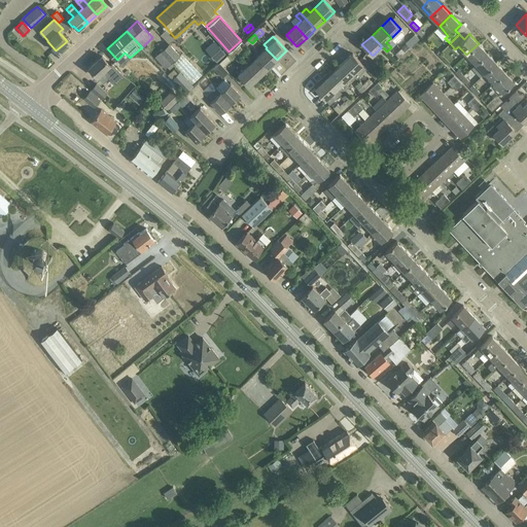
[(215,41),(206,49),(217,62),(226,55),(215,41)]
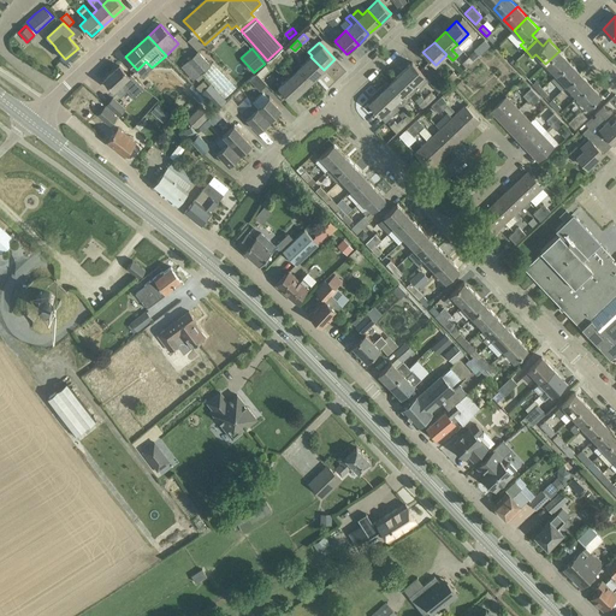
[(475,51),(468,57),(473,61),(479,55),(475,51)]
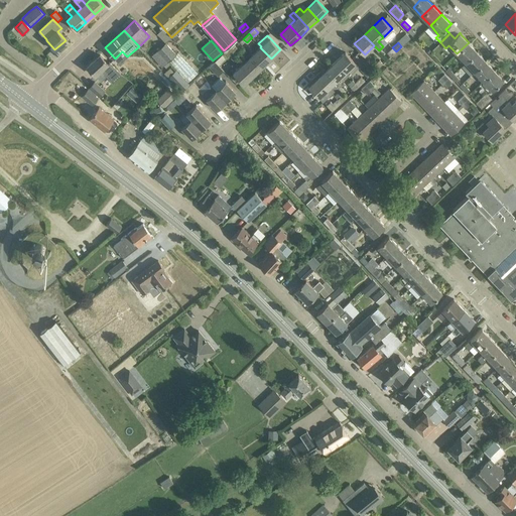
[(457,53),(466,63),(477,52),(469,42),(457,53)]
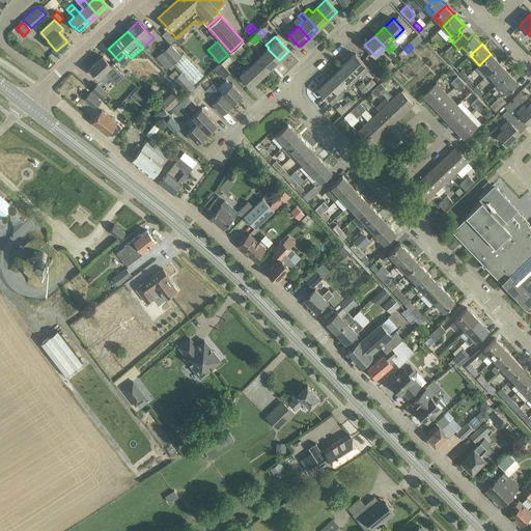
[(163,52),(173,63),(180,56),(170,45),(163,52)]
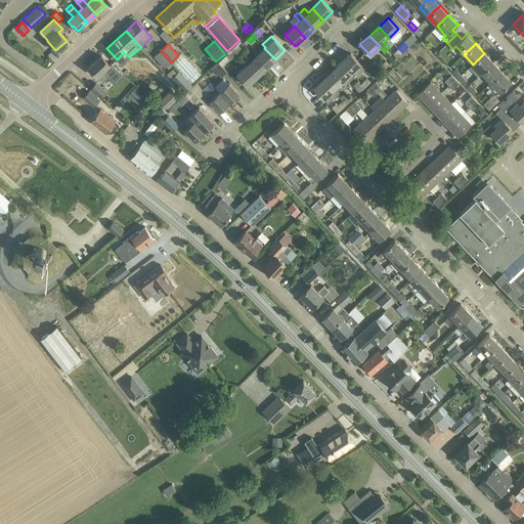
[(236,45),(231,50),(235,53),(241,48),(236,45)]
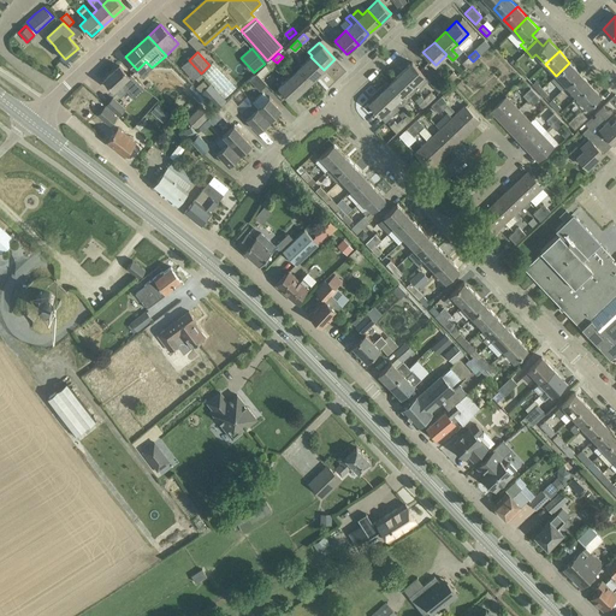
[(311,57),(300,66),(313,80),(324,70),(311,57)]
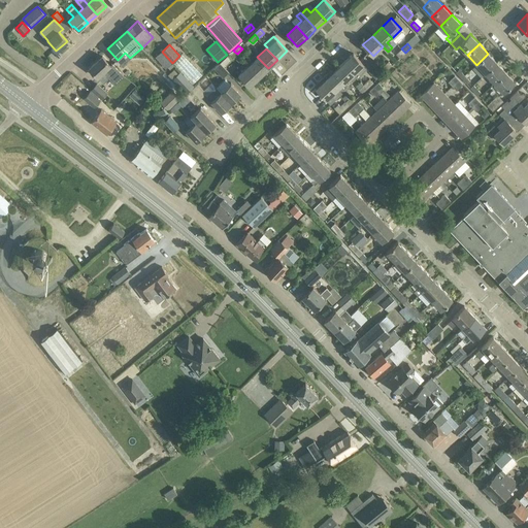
[(405,53),(401,48),(396,54),(400,58),(405,53)]
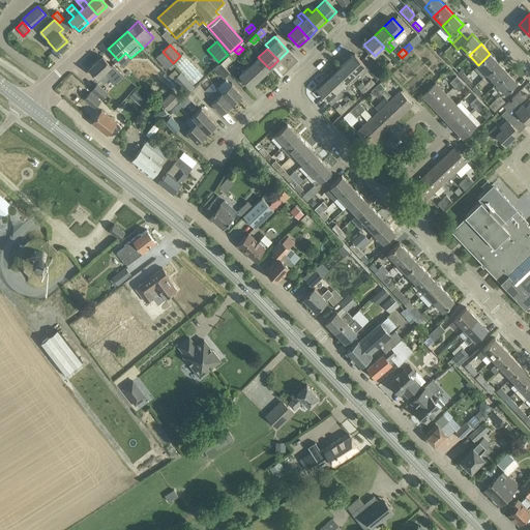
[(238,54),(234,51),(229,56),(232,59),(238,54)]
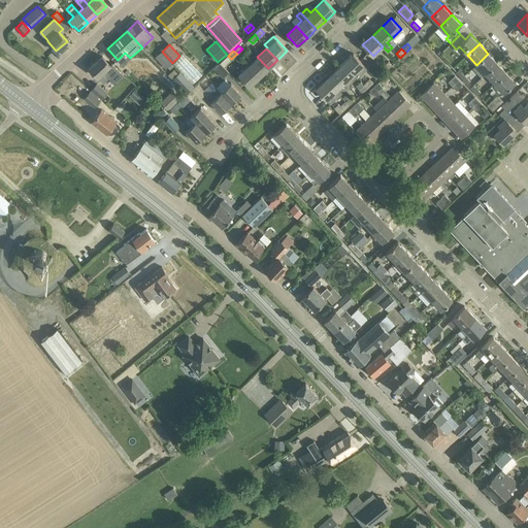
[(354,54),(343,62),(355,73),(358,77),(367,68),(354,54)]
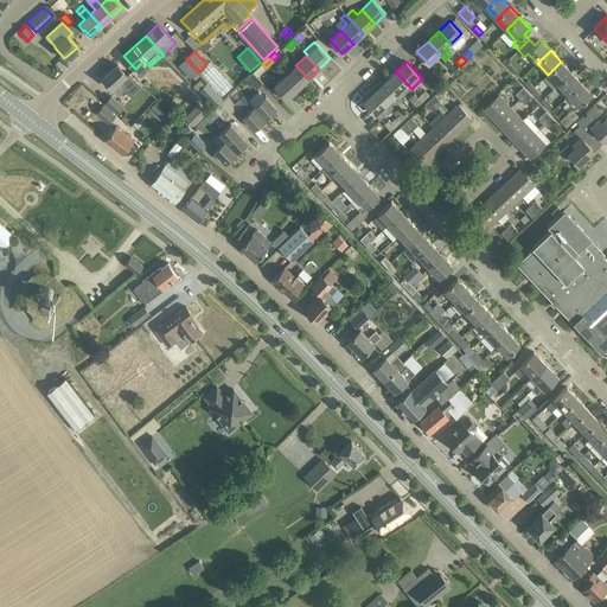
[(557,84),(557,85),(572,72),(561,62),(548,75),(543,78),(553,88),(557,84)]
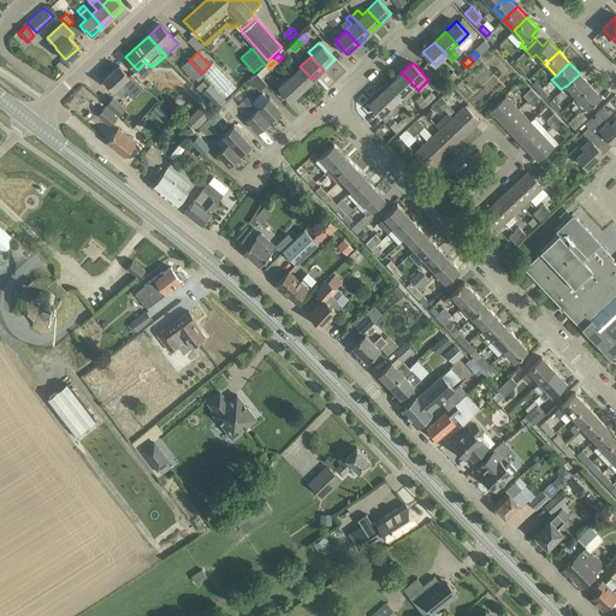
[(118,94),(124,88),(135,99),(146,89),(131,73),(129,75),(119,65),(105,80),(118,94)]
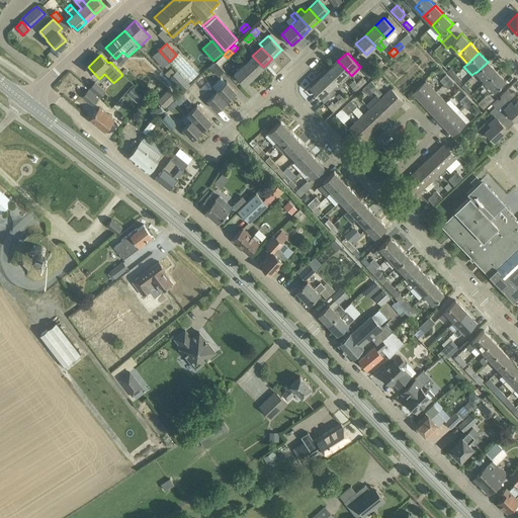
[(252,56),(243,64),(254,76),(263,67),(252,56)]
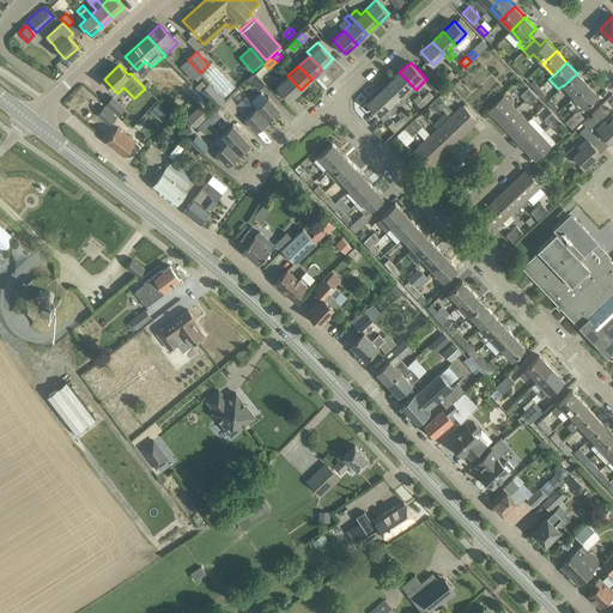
[(443,77),(448,82),(454,74),(450,71),(443,77)]
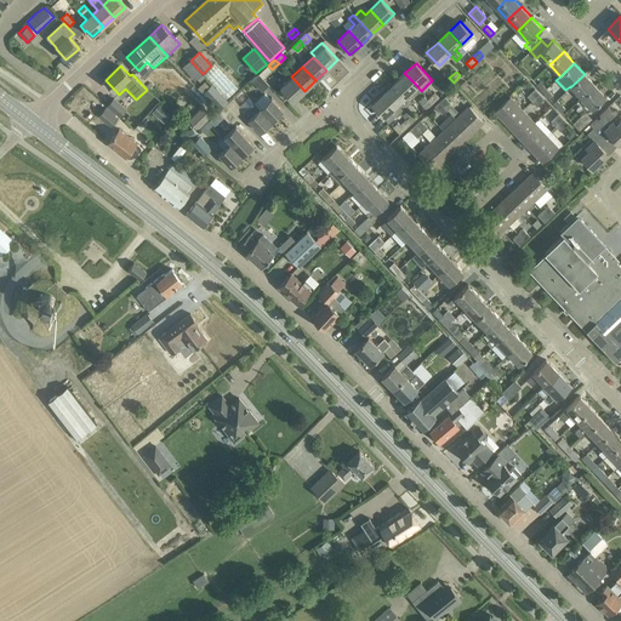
[(404,73),(393,84),(406,97),(409,100),(414,96),(410,92),(417,86),(404,73)]
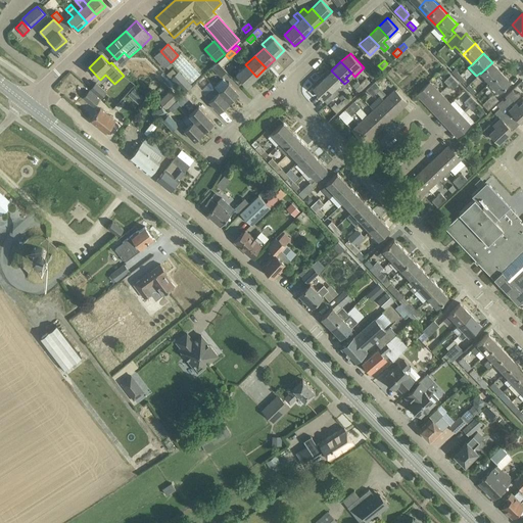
[(212,67),(221,77),(227,72),(218,62),(212,67)]
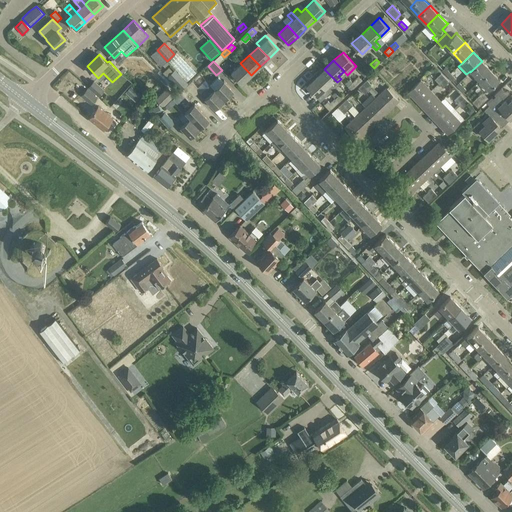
[(470,72),(479,81),(491,70),(482,61),(470,72)]
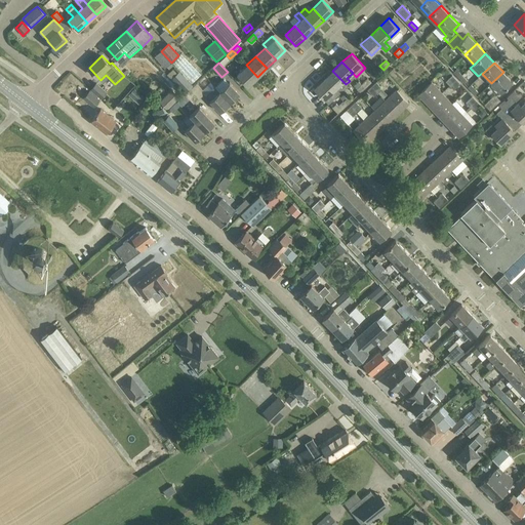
[(257,77),(246,65),(237,74),(248,85),(257,77)]
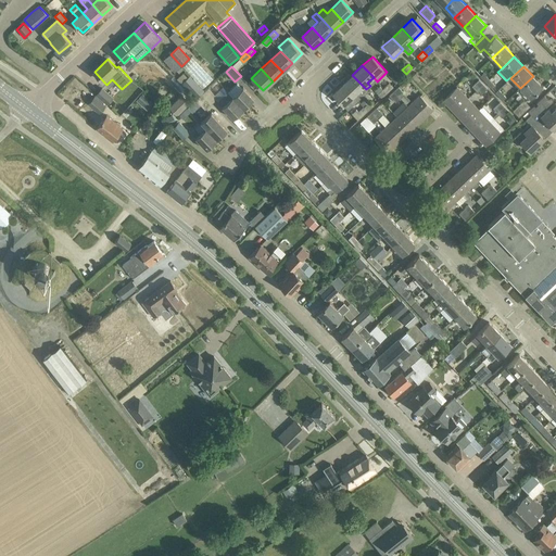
[(393,71),(388,75),(395,84),(401,78),(393,71)]
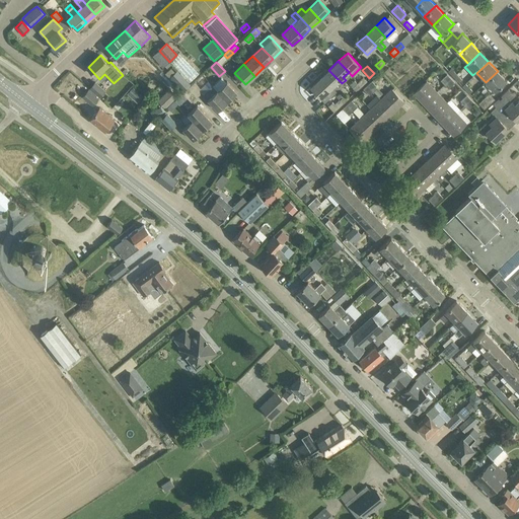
[(169,77),(173,71),(169,68),(164,74),(169,77)]
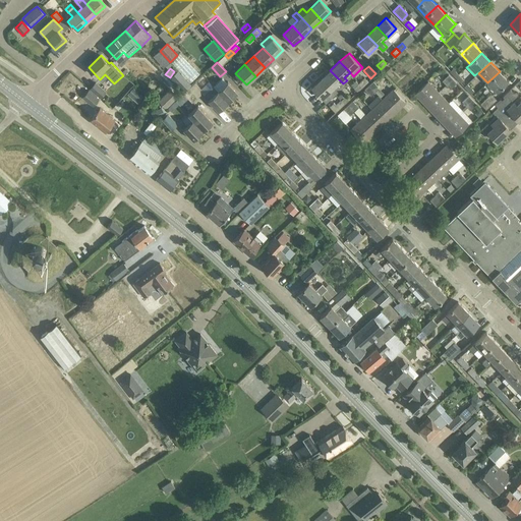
[(450,70),(456,77),(458,74),(453,68),(450,70)]
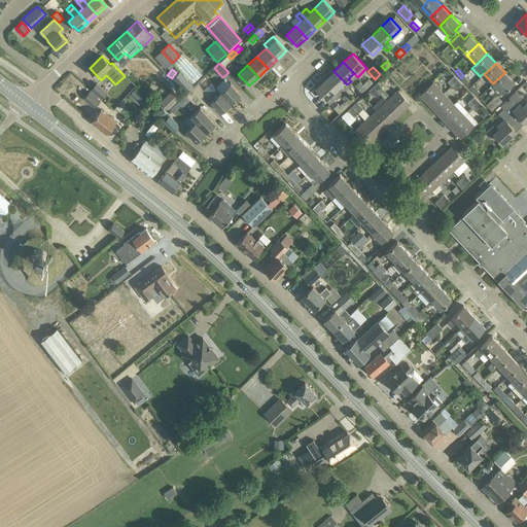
[(180,71),(172,79),(186,94),(195,85),(180,71)]
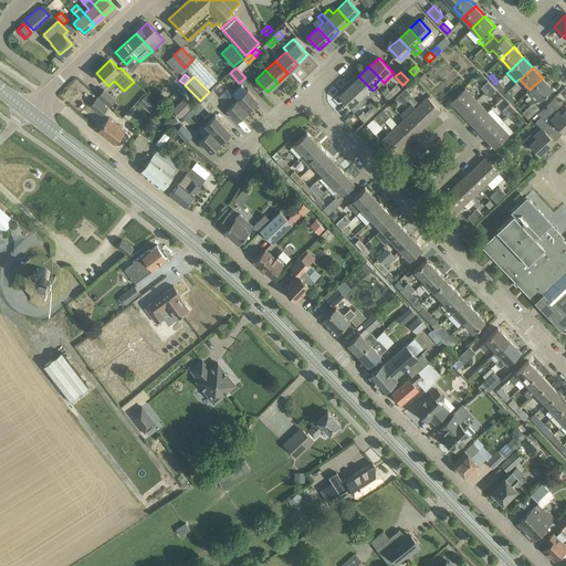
[(346,83),(348,85),(360,98),(366,93),(369,95),(373,91),(370,88),(358,76),(355,80),(353,77),(346,83)]
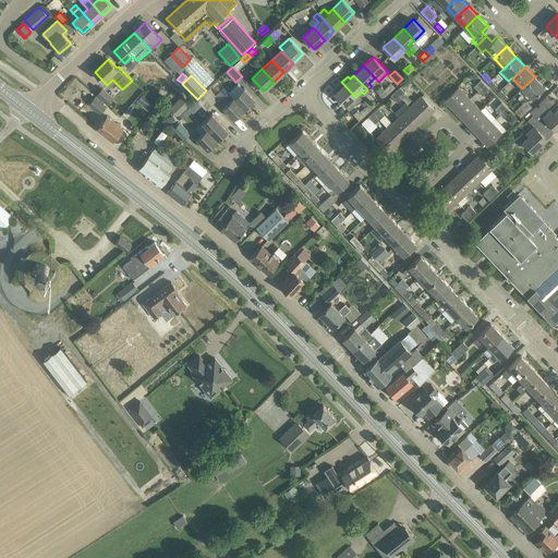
[(535,76),(522,88),(532,98),(545,86),(545,85),(544,86),(535,76)]
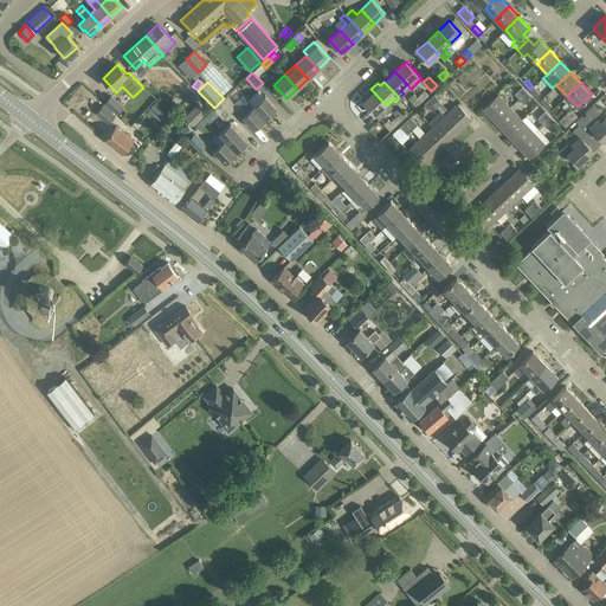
[(514,94),(523,103),(530,96),(521,86),(514,94)]
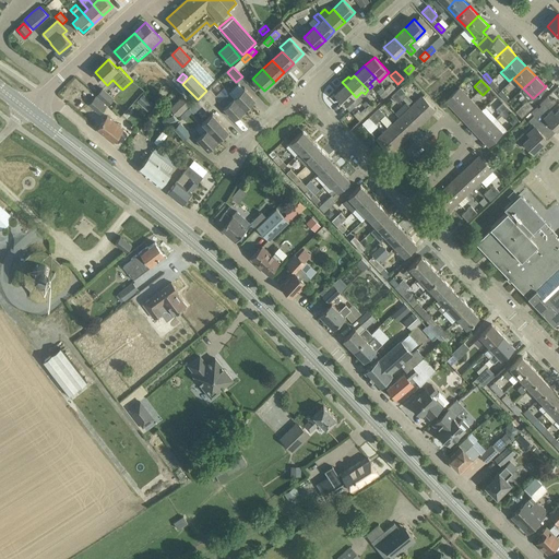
[(356,97),(344,84),(342,82),(336,87),(339,91),(334,94),(345,106),(346,105),(351,110),(360,102),(356,97)]
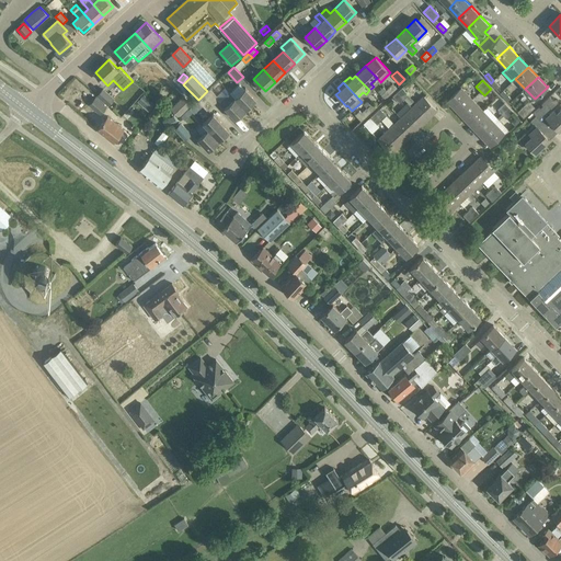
[(392,83),(387,89),(390,92),(396,88),(392,83)]
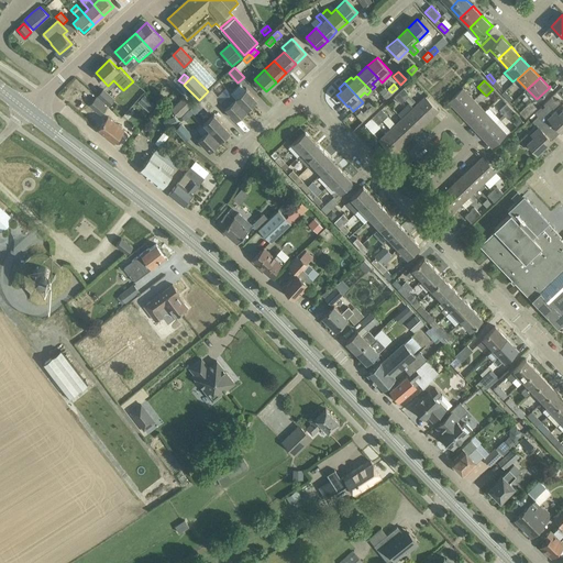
[(241,85),(231,94),(246,110),(257,100),(246,88),(245,89),(241,85)]
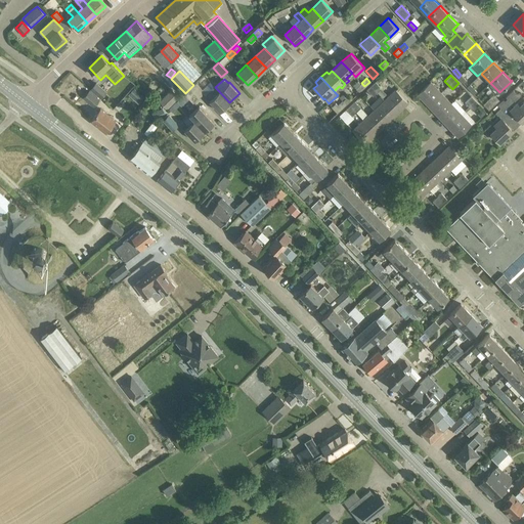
[(366,90),(373,96),(381,88),(375,82),(366,90)]
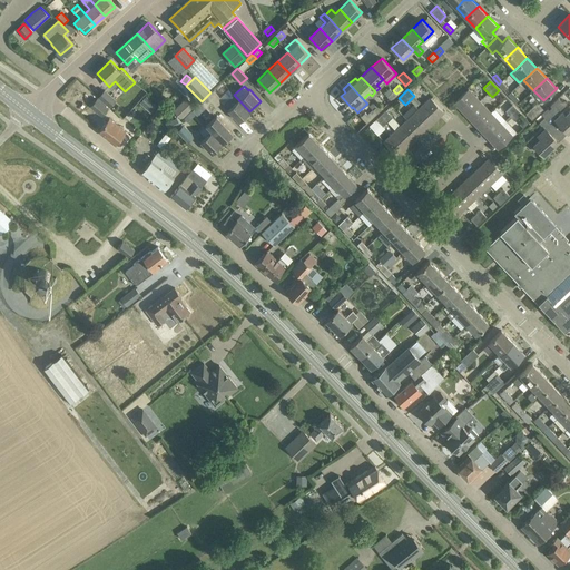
[(454,102),(465,115),(480,100),(469,89),(454,102)]
